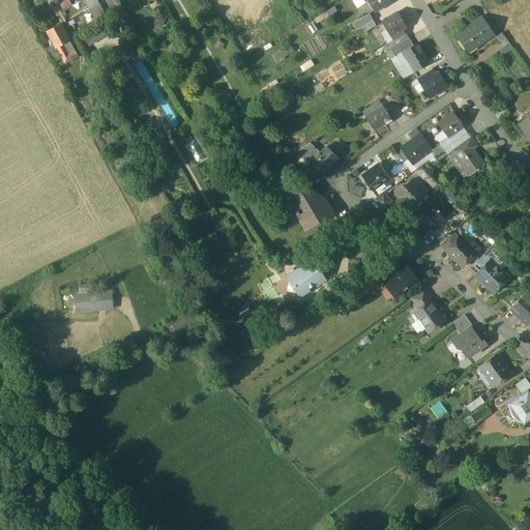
[(96,0),(95,0),(86,6),(89,11),(100,5),(96,0)]
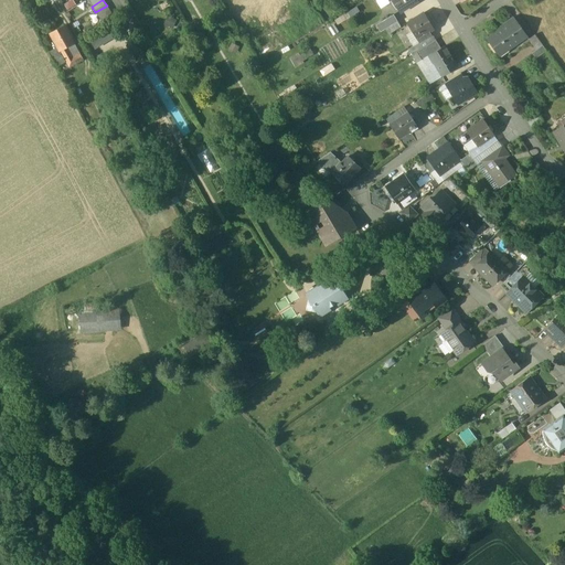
[(416,0),(392,0),(393,1),(400,12),(417,1),(416,0)]
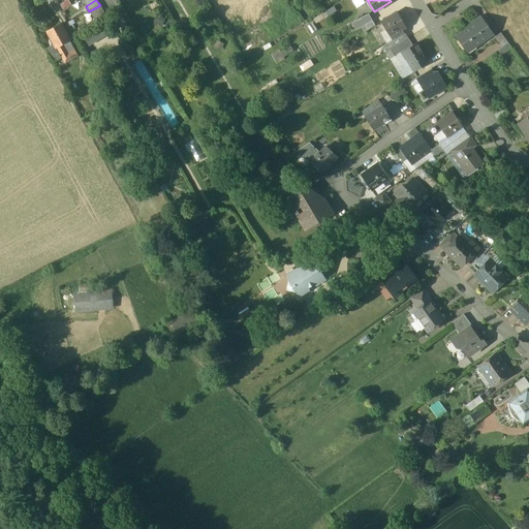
[(100,5),(89,11),(92,17),(103,10),(100,5)]
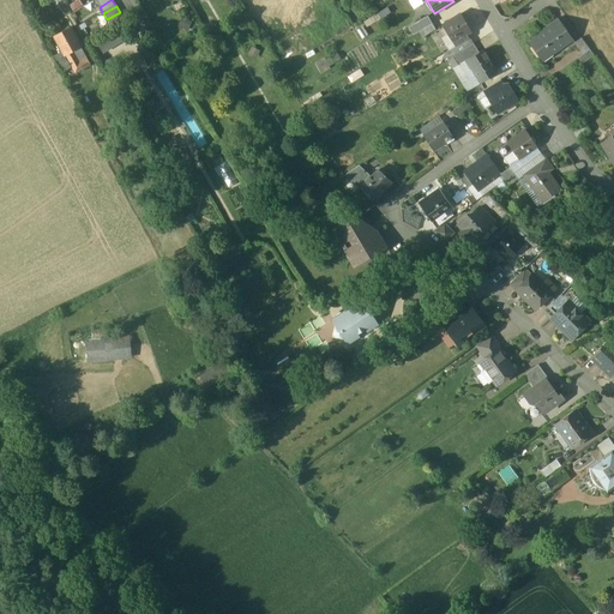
[(120,12),(107,19),(110,25),(124,18),(120,12)]
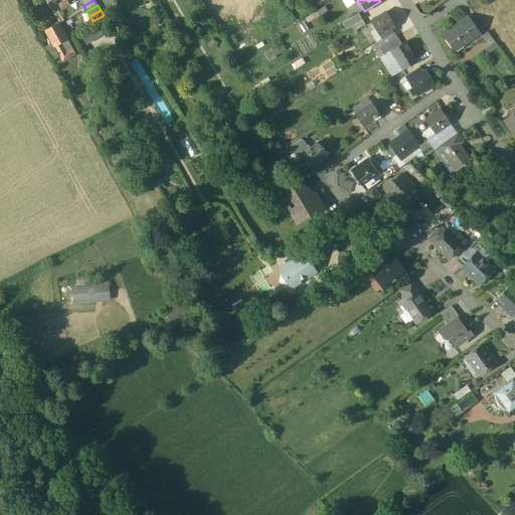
[(387,12),(371,21),(381,39),(382,39),(391,33),(389,30),(395,26),(387,12)]
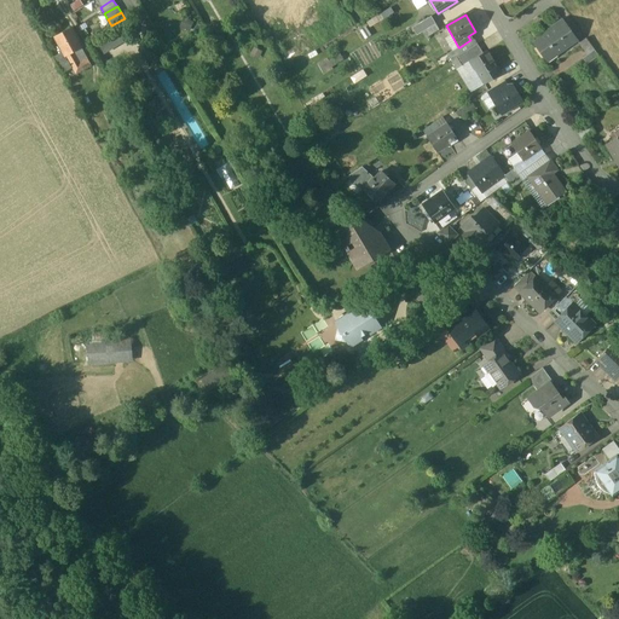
[(432,17),(412,28),(417,35),(422,32),(435,23),(432,17)]
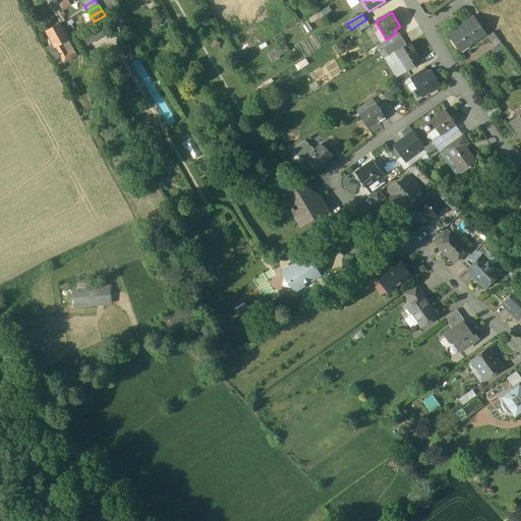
[(473,16),(461,25),(462,26),(449,36),(460,52),(485,34),(473,16)]
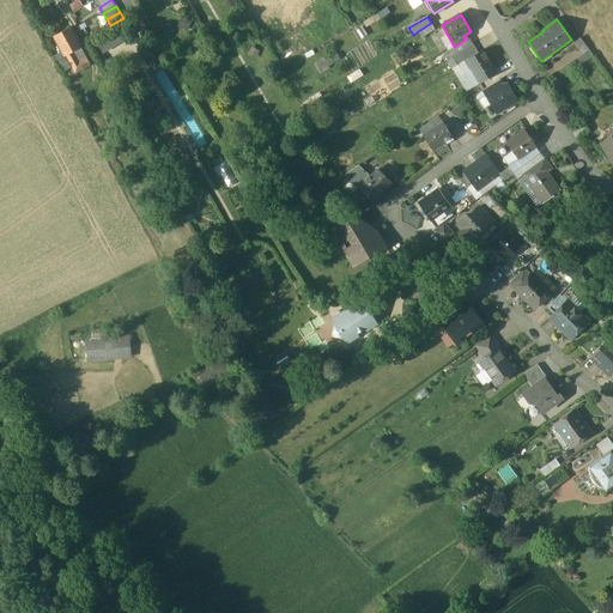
[(431,23),(418,31),(423,37),(435,29),(431,23)]
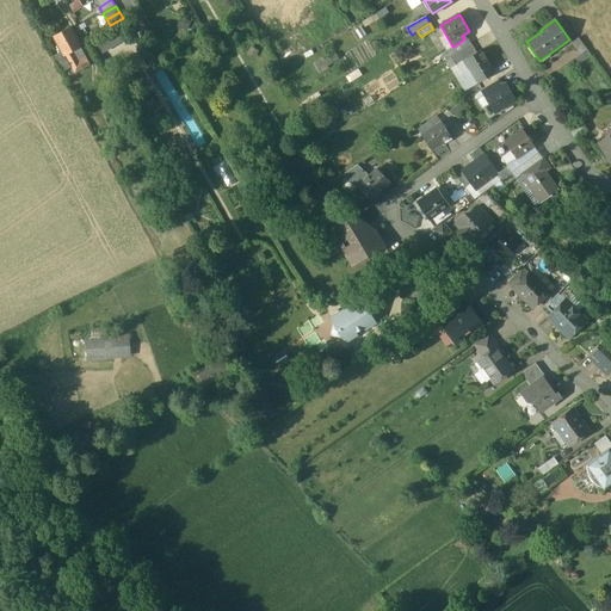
[(71,28),(55,36),(66,55),(81,47),(71,28)]
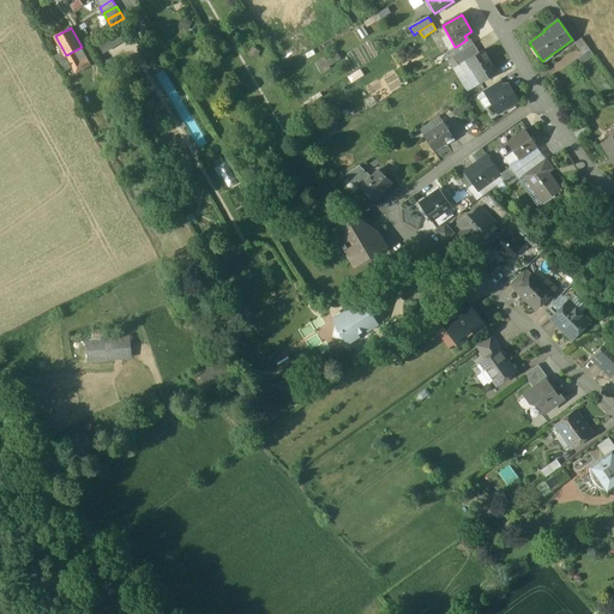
[(121,41),(115,30),(94,43),(101,54),(121,41)]
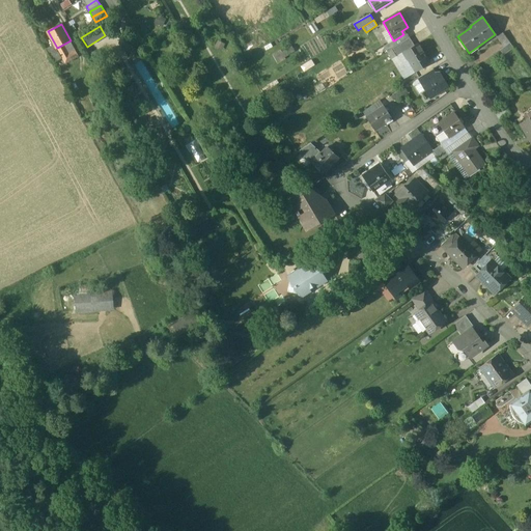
[(509,43),(502,32),(496,37),(503,48),(509,43)]
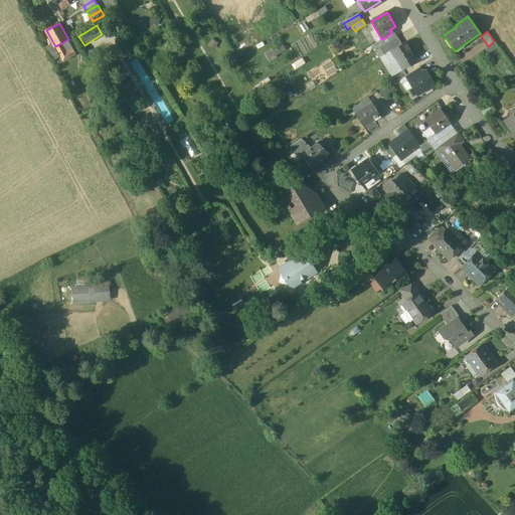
[(391,33),(382,39),(385,44),(397,37),(394,32),(391,33)]
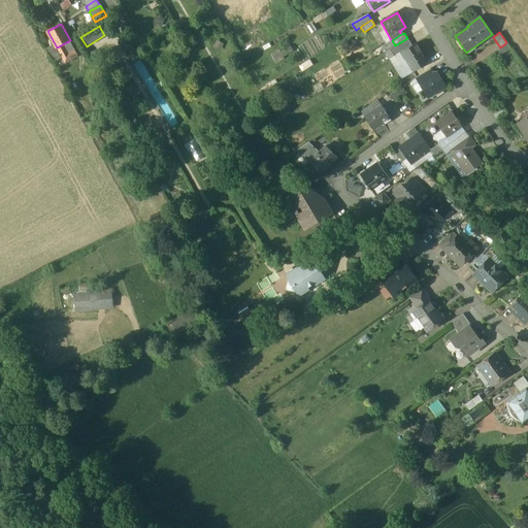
[(395,45),(390,50),(394,57),(400,53),(411,45),(407,38),(395,45)]
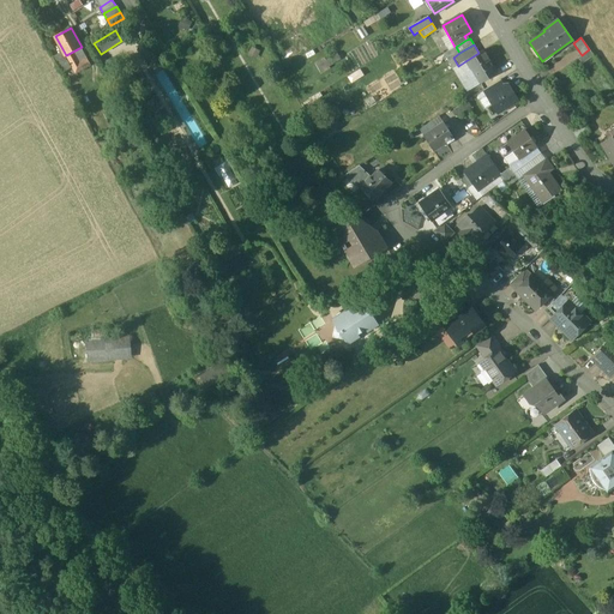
[(82,47),(66,55),(76,72),(91,65),(82,47)]
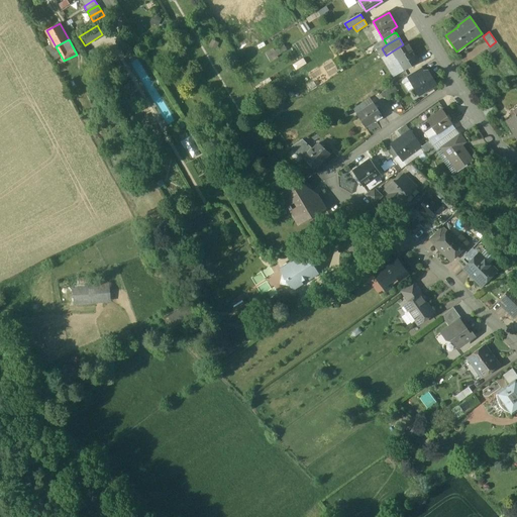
[(387,44),(384,39),(383,39),(374,44),(378,50),(382,48),(387,44)]
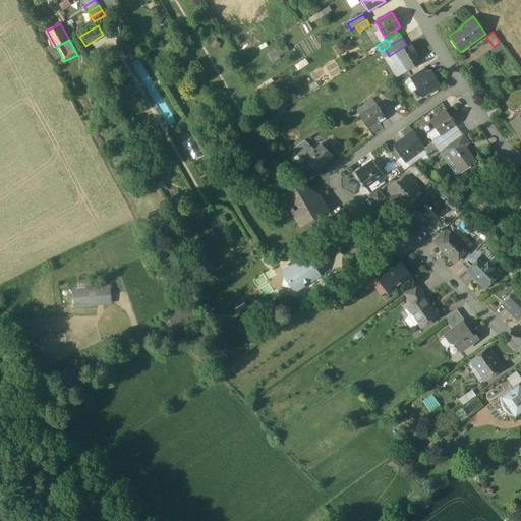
[(494,47),(490,49),(494,54),(504,47),(500,42),(494,47)]
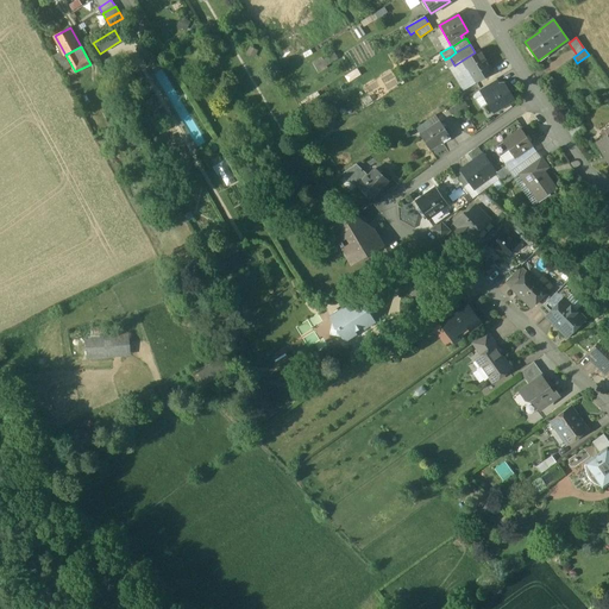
[(493,73),(479,50),(475,52),(462,61),(466,69),(468,68),(477,82),(493,73)]
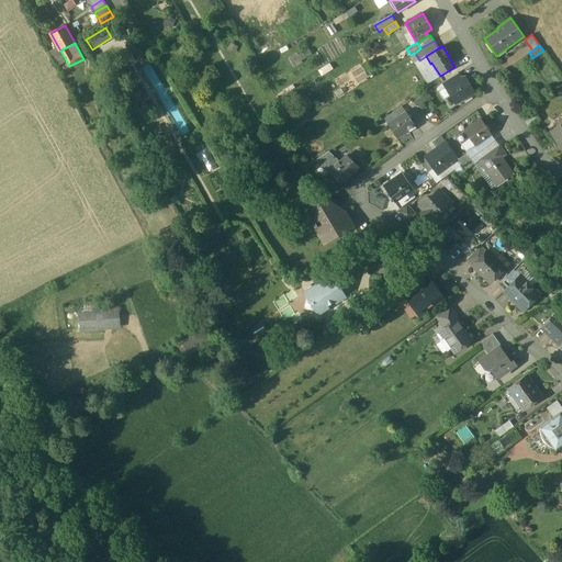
[(415,53),(411,55),(415,63),(419,60),(415,53)]
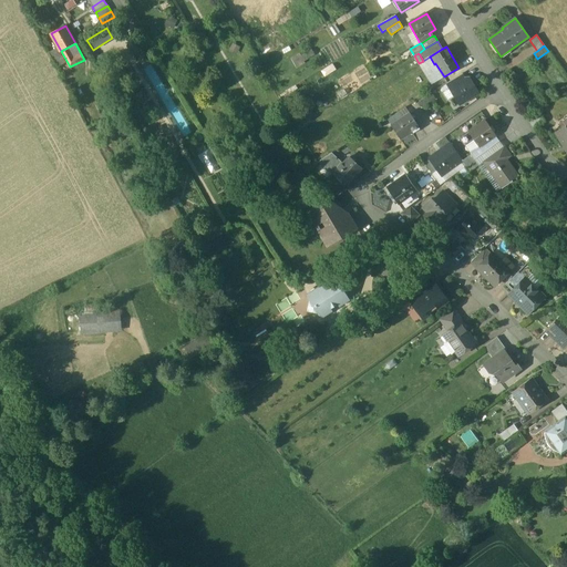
[(462,73),(446,83),(451,90),(465,81),(465,80),(462,73)]
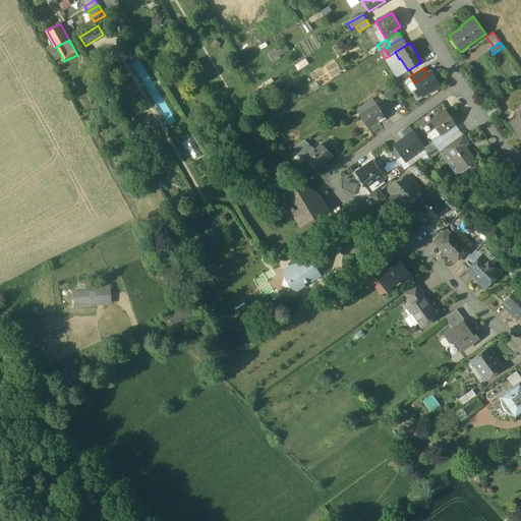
[(427,74),(414,82),(422,96),(440,85),(431,71),(427,73),(427,74)]
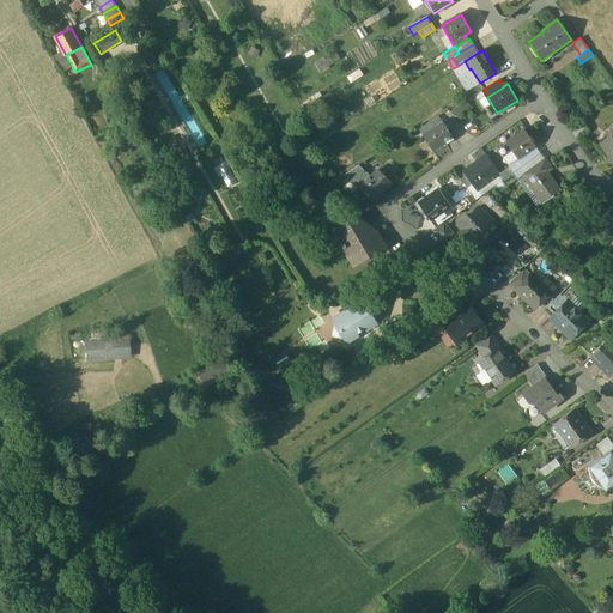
[(461,104),(451,110),(455,115),(465,109),(461,104)]
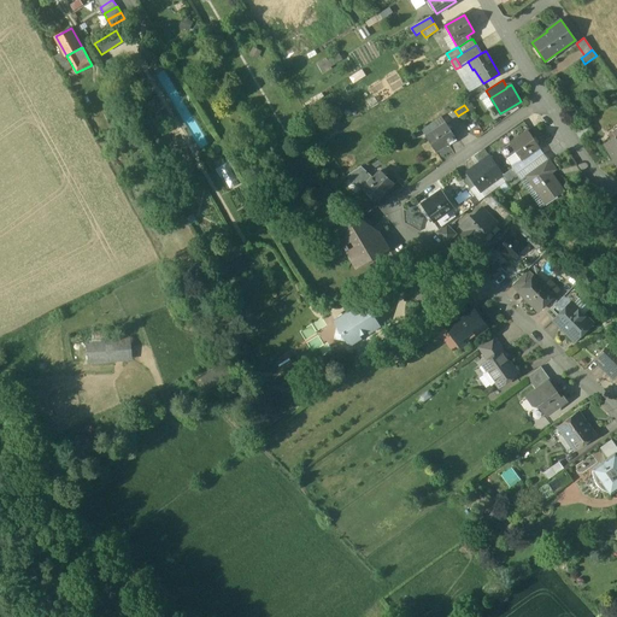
[(446,123),(427,136),(436,151),(446,144),(447,146),(457,140),(446,123)]
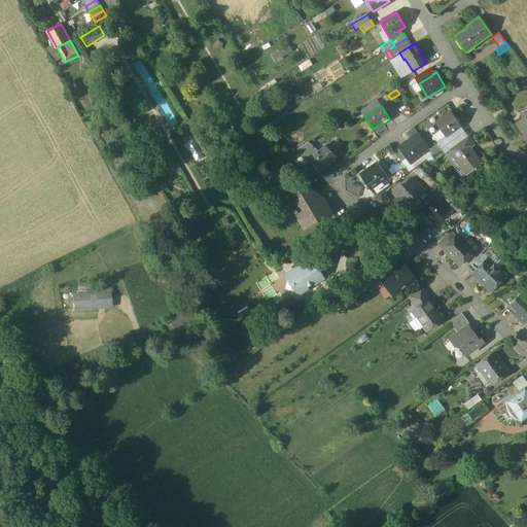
[(448,105),(437,112),(441,117),(450,111),(451,110),(448,105)]
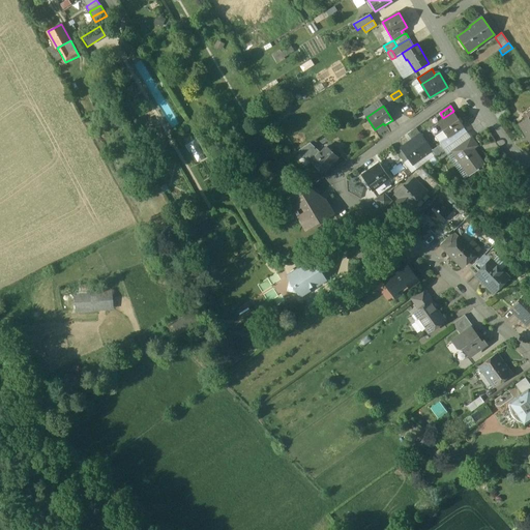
[(463,126),(452,112),(443,118),(438,122),(439,122),(434,126),(438,133),(443,129),(448,136),(463,126)]
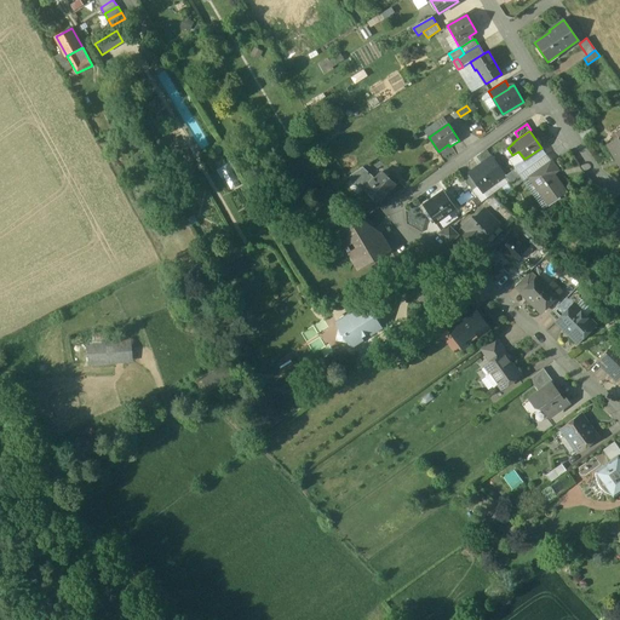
[(619,135),(607,144),(618,160),(619,159),(619,135)]
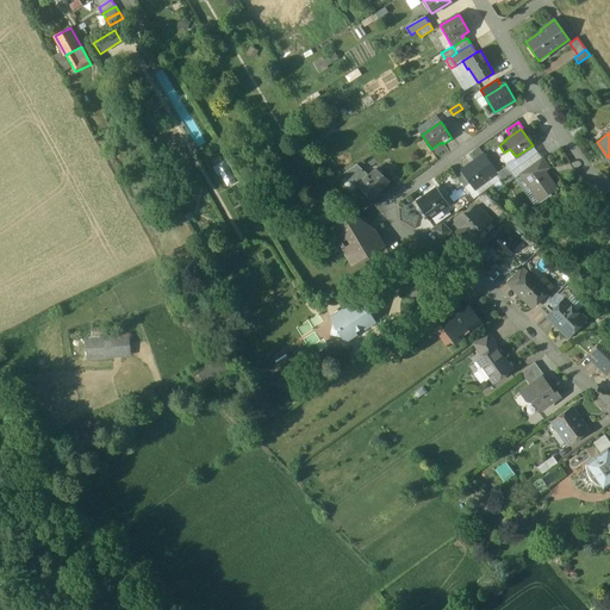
[(484,154),(461,170),(462,170),(471,182),(474,188),(496,174),(497,173),(484,154)]
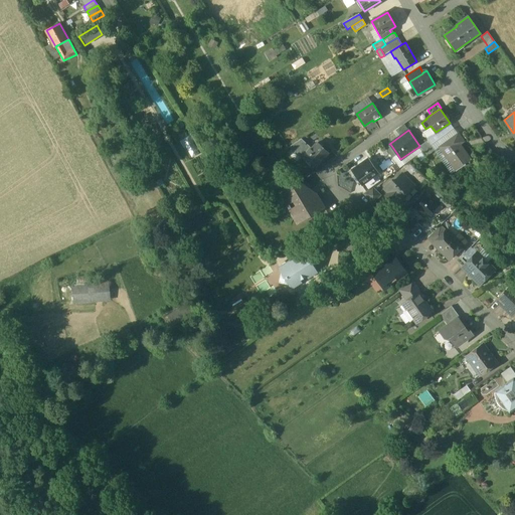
[(470,159),(459,144),(463,141),(457,133),(439,147),(456,170),(463,165),(465,164),(464,163),(470,159)]
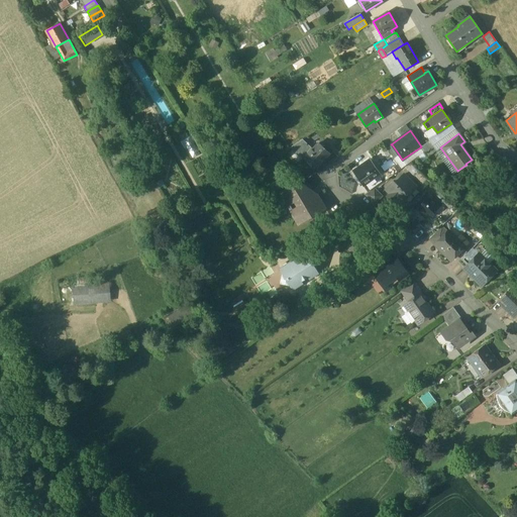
[(183,140),(190,158),(199,153),(191,136),(183,140)]
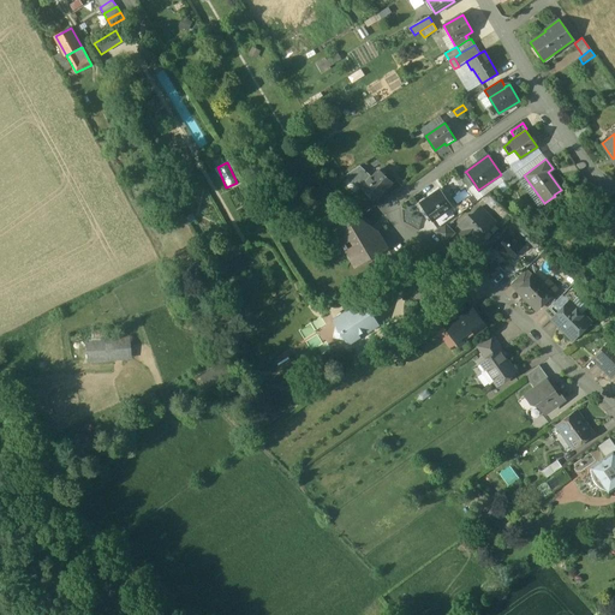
[(371,177),(359,166),(347,174),(360,186),(368,179),(369,180),(371,177)]
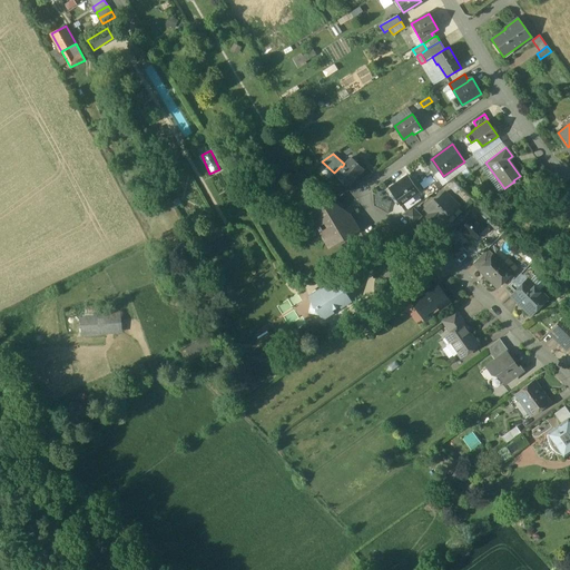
[(464,161),(463,163),(467,167),(478,159),(474,155),(464,161)]
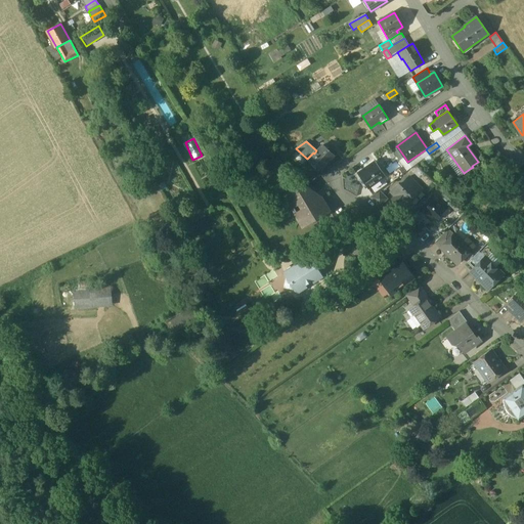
[(316,150),(314,154),(313,153),(307,159),(319,170),(333,155),(322,145),(316,150)]
